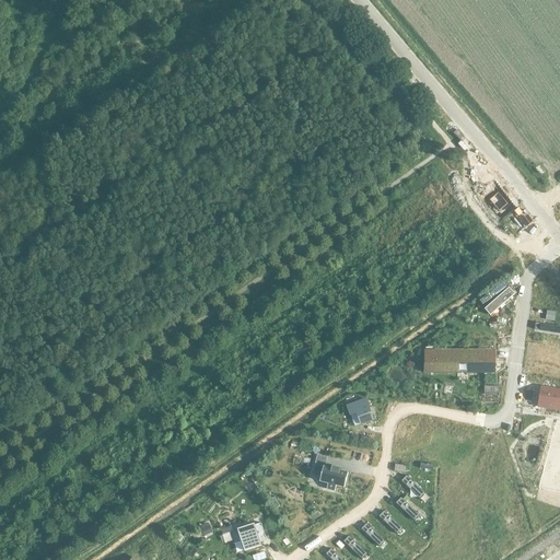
[(498,191),(489,200),(494,207),(504,199),(498,191)]
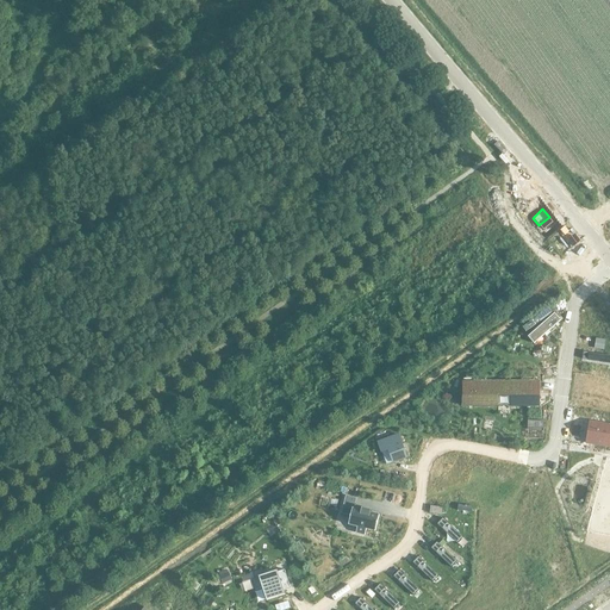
[(554,313),(528,337),(534,344),(561,321),(554,313)]
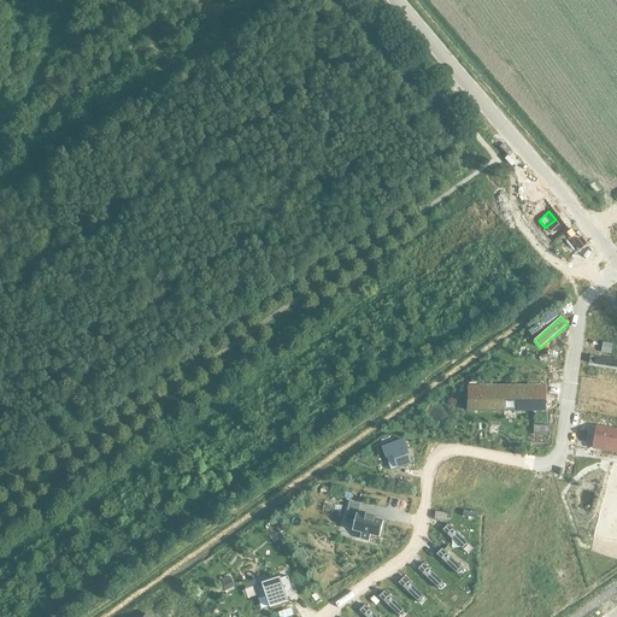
[(595,364),(595,365),(616,368),(616,360),(597,357),(597,358),(595,364)]
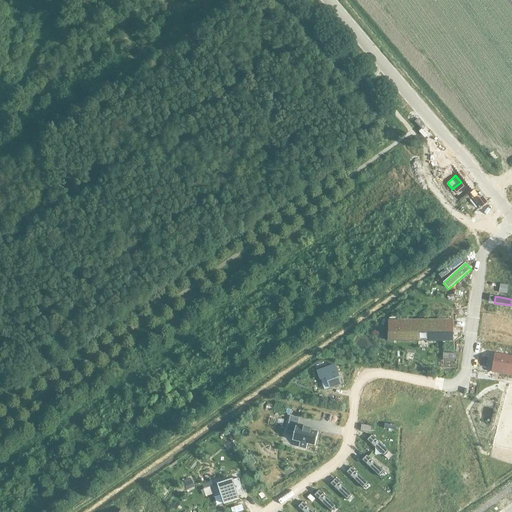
[(397,319),(397,341),(449,341),(449,319),(397,319)]
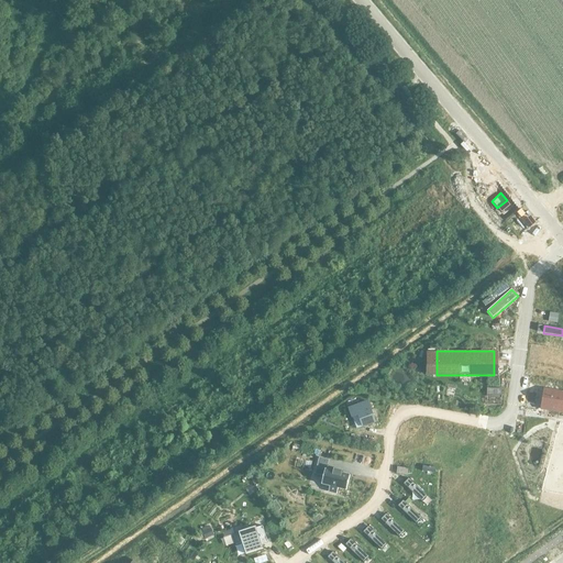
[(562,393),(544,390),(541,409),(562,412),(562,393)]
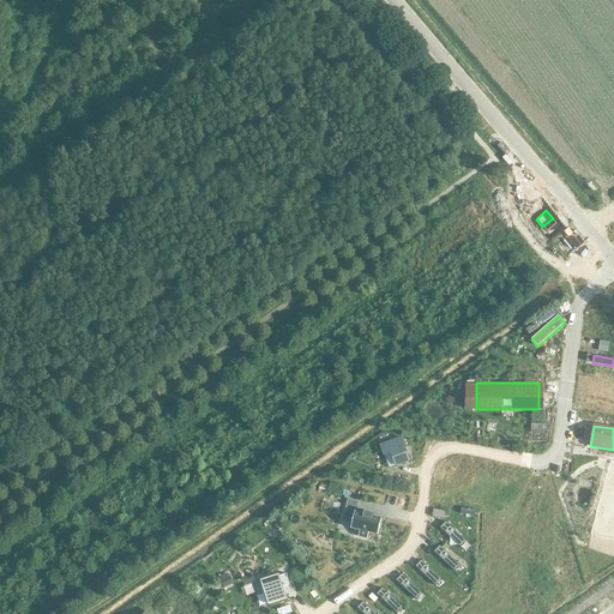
[(401,438),(380,446),(384,456),(391,453),(396,465),(409,461),(401,438)]
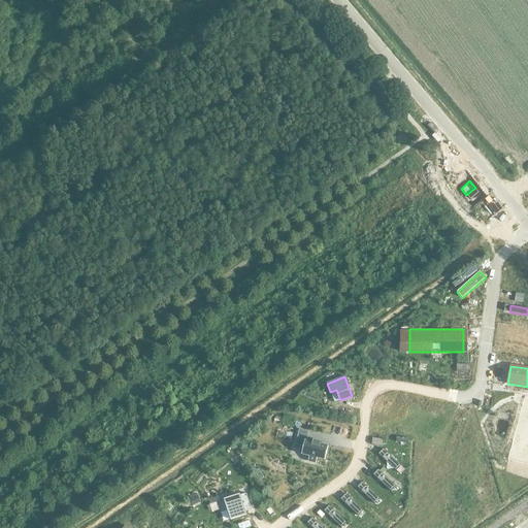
[(304,440),(301,454),(309,456),(307,461),(316,463),(317,458),(325,460),(328,447),(320,444),(321,442),(314,440),(312,442),(304,440)]
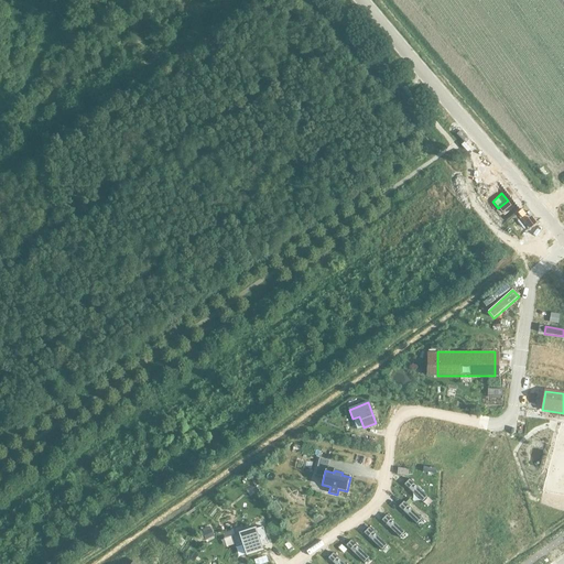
[(410,479),(404,485),(423,502),(429,497),(410,479)]
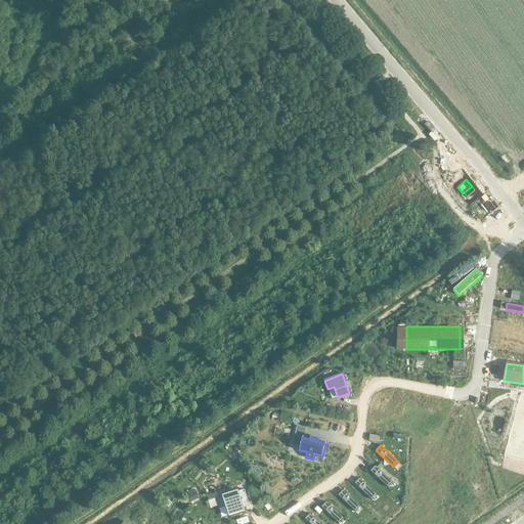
[(376,466),(370,471),(388,488),(393,482),(376,466)]
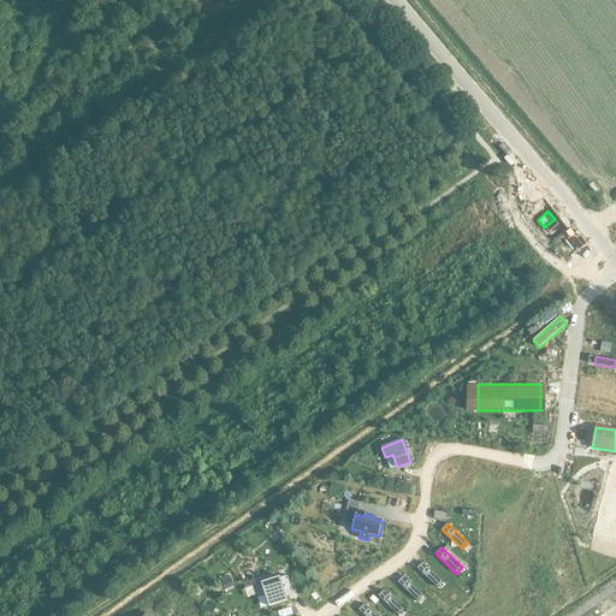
[(422,562),(416,568),(437,588),(443,582),(422,562)]
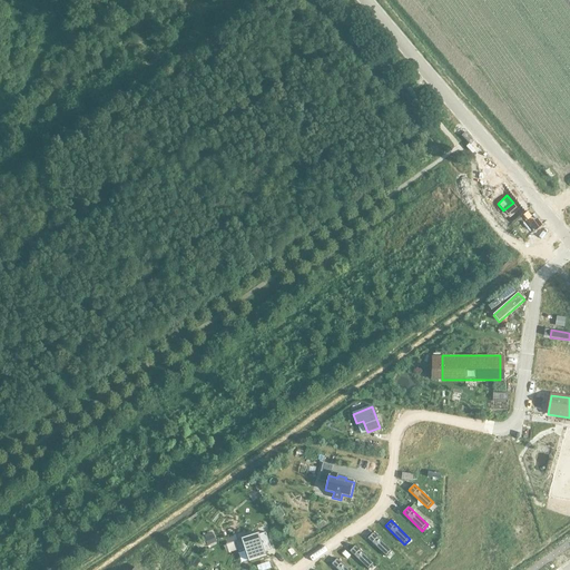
[(244,539),(242,539),(249,561),(266,556),(264,548),(271,547),(266,532),(259,534),(259,533),(249,537),(249,536),(244,537),(244,539)]
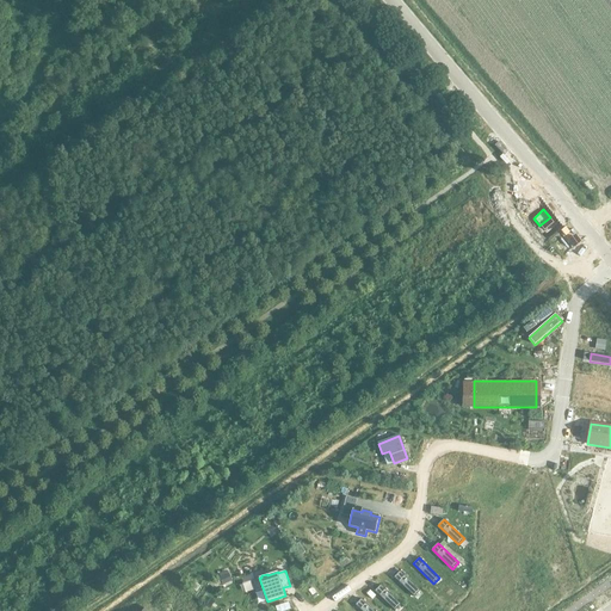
[(400,572),(394,578),(414,597),(420,591),(400,572)]
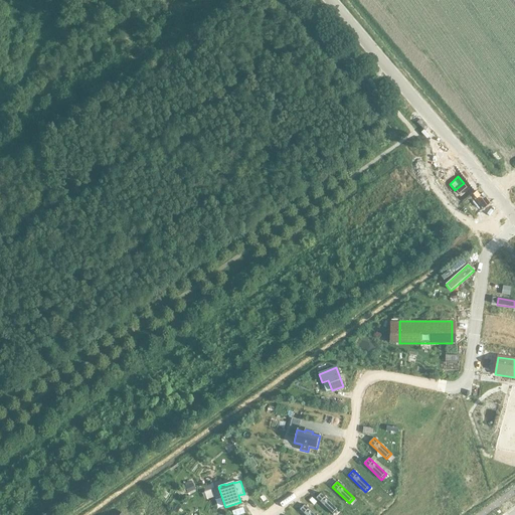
[(321,493),(316,498),(333,514),(338,510),(321,493)]
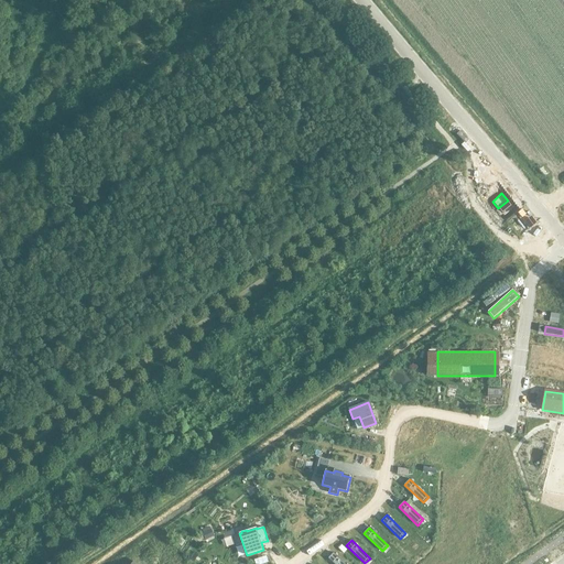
[(345,563),(334,553),(328,559),(334,563),(345,563)]
